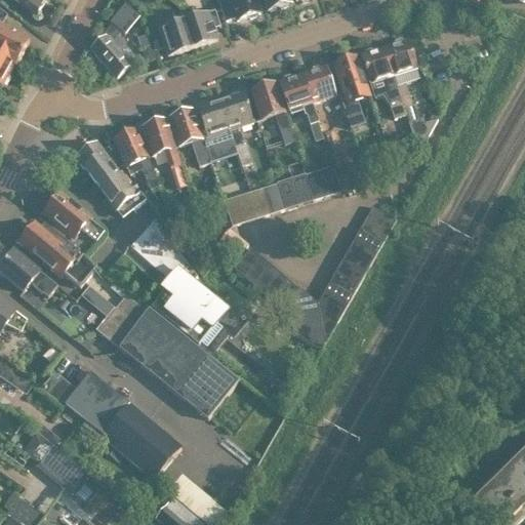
[(14,0),(36,14),(37,12),(39,12),(43,6),(41,3),(43,0),(14,0)]
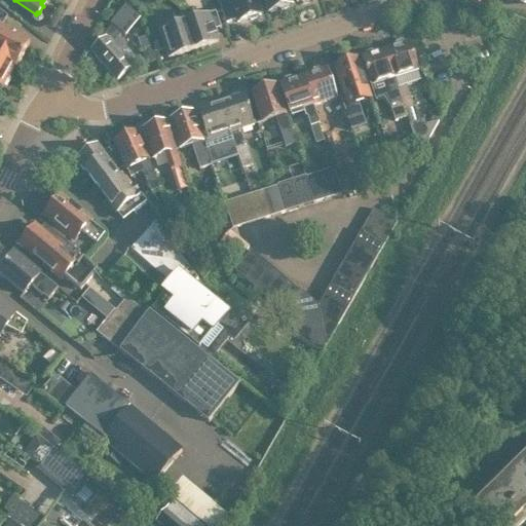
[(167,55),(192,47),(183,21),(179,7),(171,9),(167,0),(157,0),(158,1),(153,3),(152,1),(146,3),(147,5),(144,6),(145,8),(143,9),(145,14),(147,13),(157,44),(162,42),(167,55)]
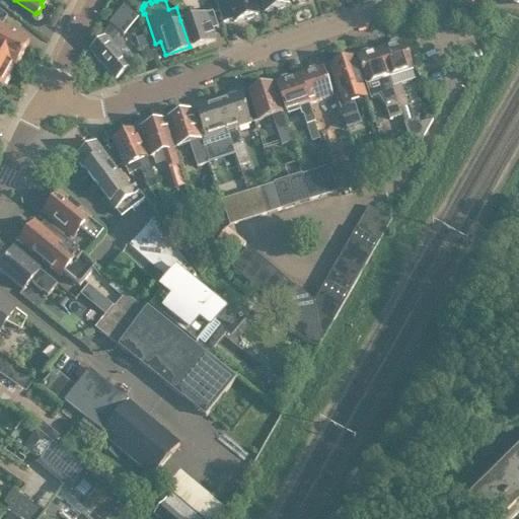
[(233,18),(242,16),(245,17),(250,16),(253,12),(256,11),(252,0),(218,0),(225,21),(233,18)]
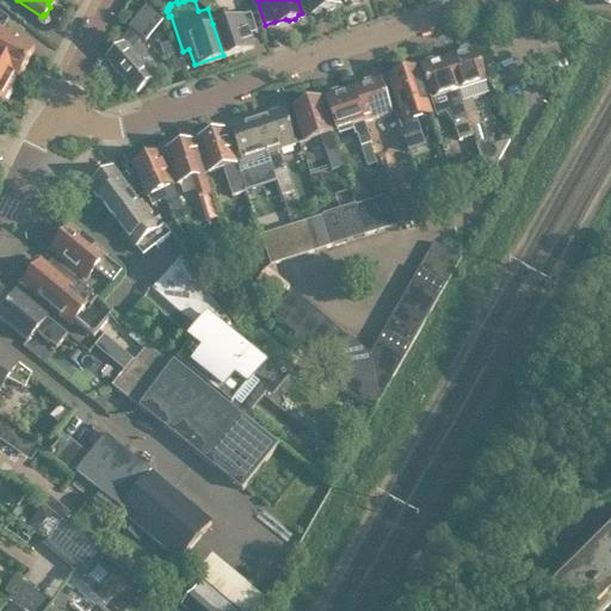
[(307,0),(310,11),(321,7),(325,10),(332,7),(335,4),(339,2),(337,0),(307,0)]
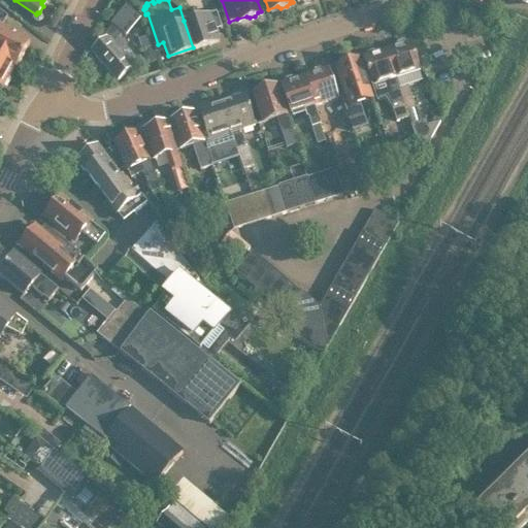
[(111,24),(104,32),(106,34),(91,48),(117,77),(137,59),(112,32),(117,28),(125,33),(138,14),(123,4),(109,23),(111,24)]
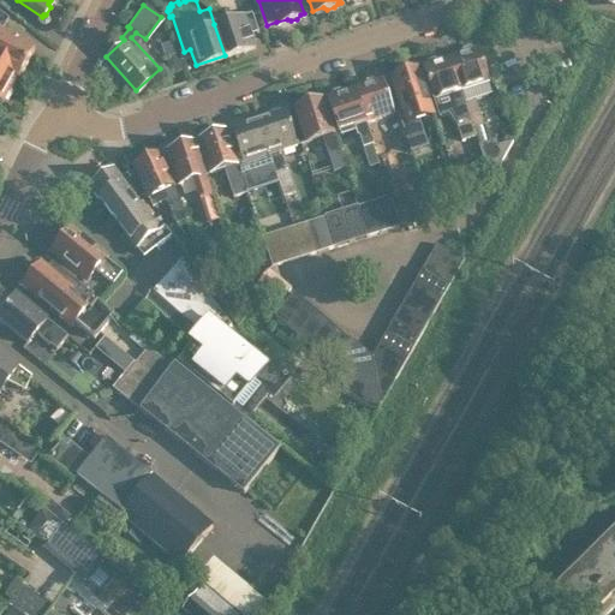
[(214,24),(225,55),(254,46),(250,33),(257,30),(251,12),(214,24)]
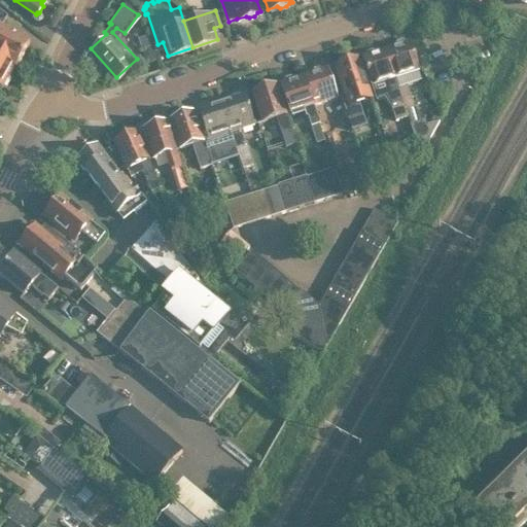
[(0,57),(14,66),(29,41),(0,26),(4,19),(0,13),(0,57)]
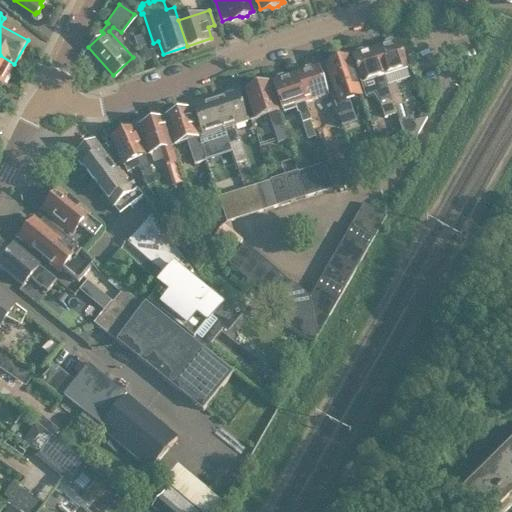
[(395,39),(373,46),(395,110),(393,103),(400,101),(393,80),(403,76),(405,72),(403,66),(404,66),(395,39)]
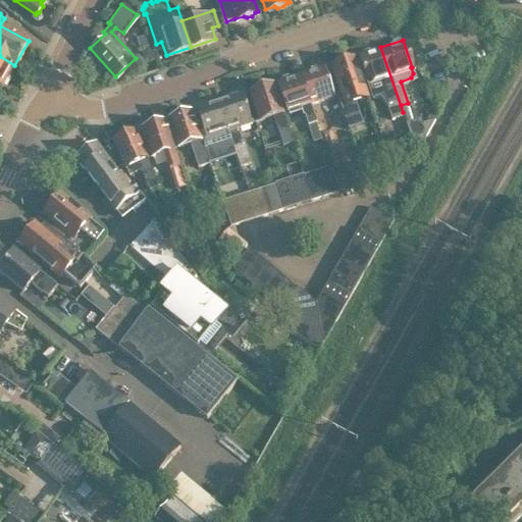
[(154,60),(149,47),(140,50),(145,63),(154,60)]
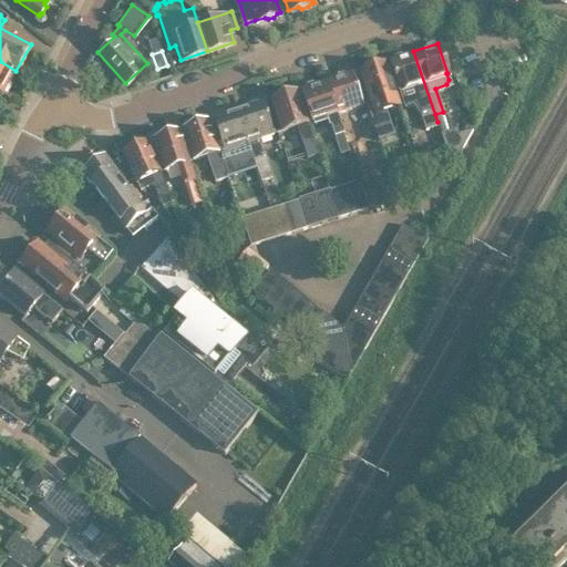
[(437,122),(413,51),(389,60),(399,90),(403,101),(415,96),(425,126),(437,122)]
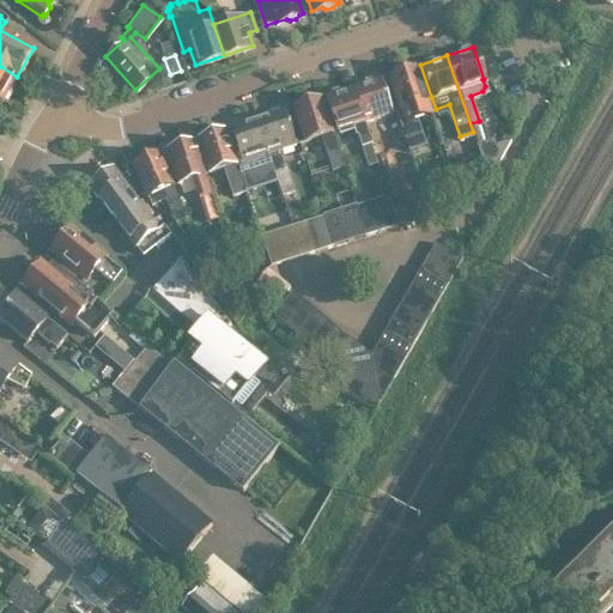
[(430,111),(414,65),(387,73),(402,120),(430,111)]
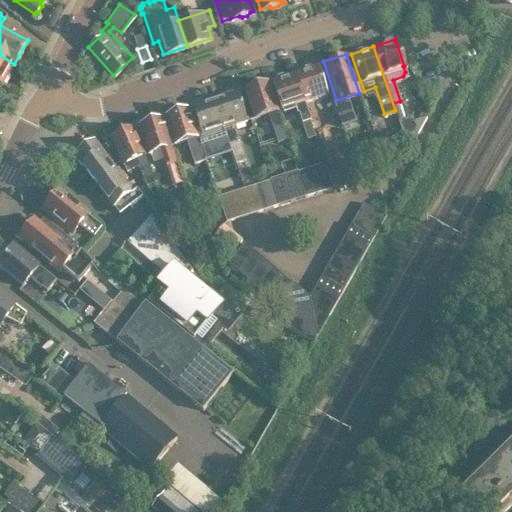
[(0,84),(2,85),(14,64),(0,55),(0,84)]
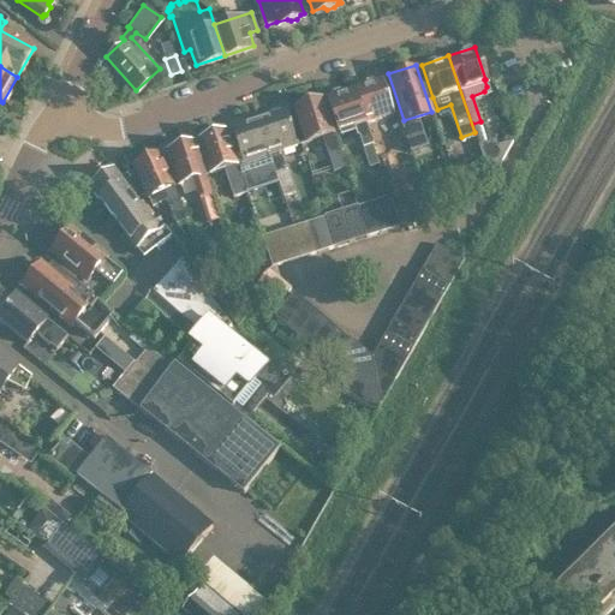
[(381,77),(353,87),(364,119),(392,111),(381,77)]
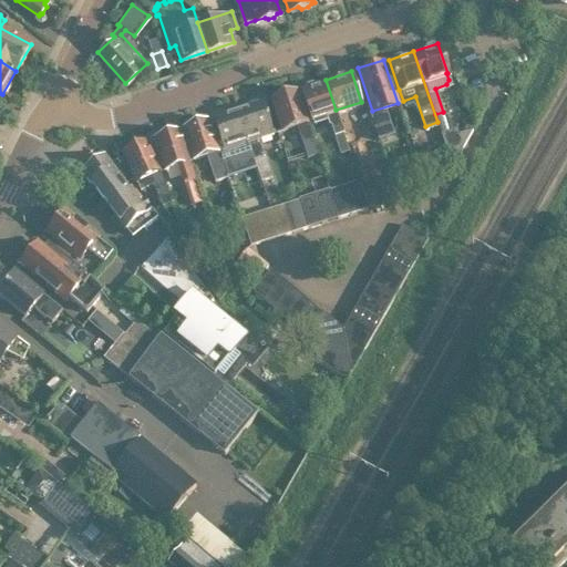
[(336,110),(326,80),(300,88),(310,119),(325,114),(327,121),(328,121),(338,150),(348,147),(342,130),(338,116),(336,110)]
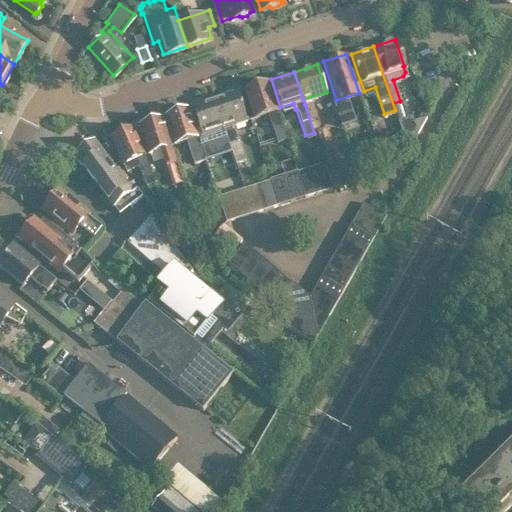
[(275,139),(284,136),(266,81),(243,88),(252,117),(266,112),(275,139)]
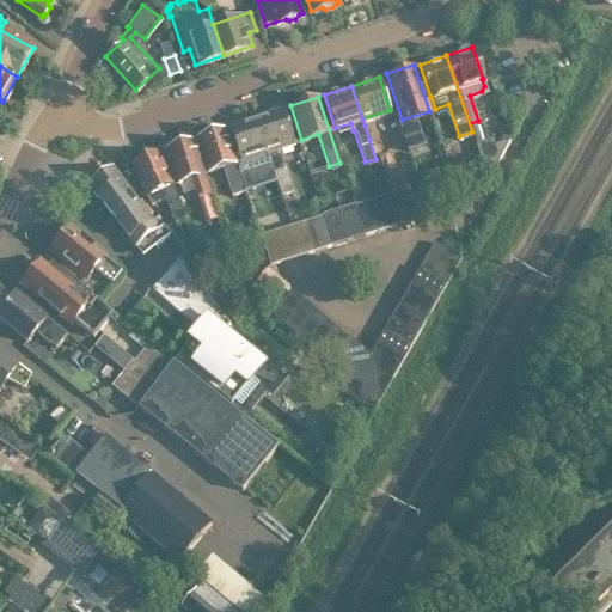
[(282,109),(255,118),(274,172),(282,195),(294,191),(279,147),(293,141),(282,109)]
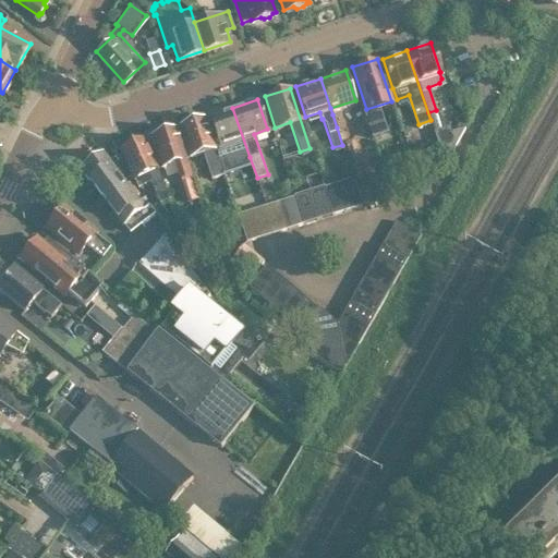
[(250,157),(232,108),(208,117),(219,146),(214,148),(220,167),(250,157)]
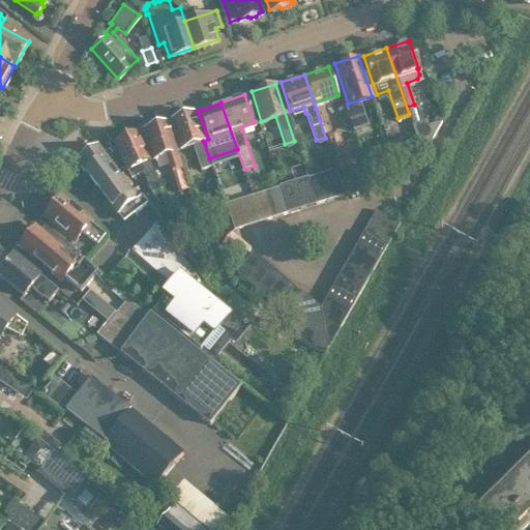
[(324,107),(316,109),(320,121),(328,119),(324,107)]
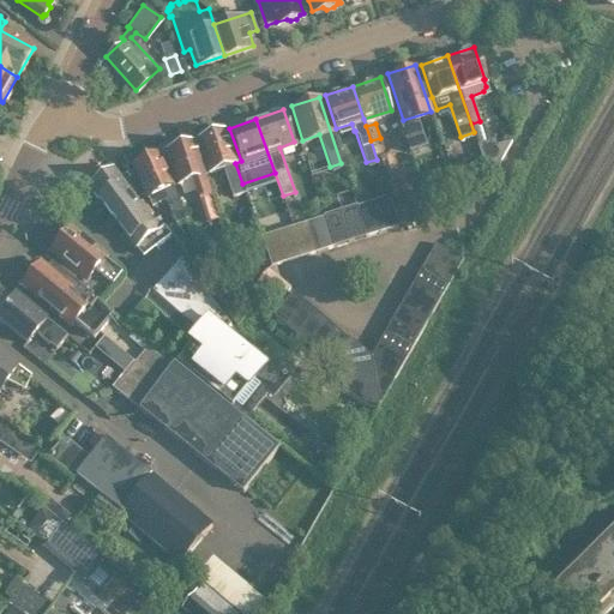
[(242,184),(235,163),(224,128),(196,138),(208,174),(223,169),(229,188),(242,184)]
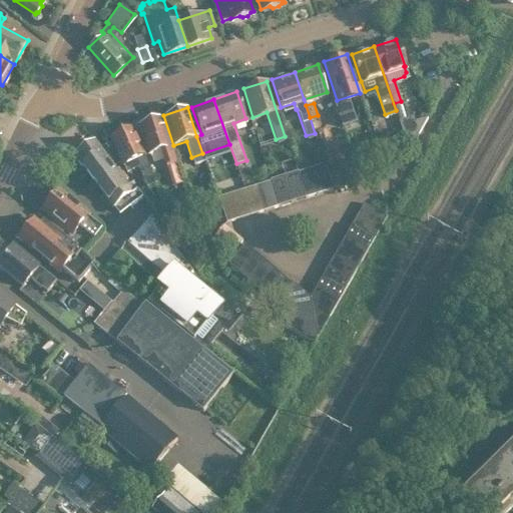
[(424,114),(412,115),(412,113),(398,118),(408,147),(425,117),(424,114)]
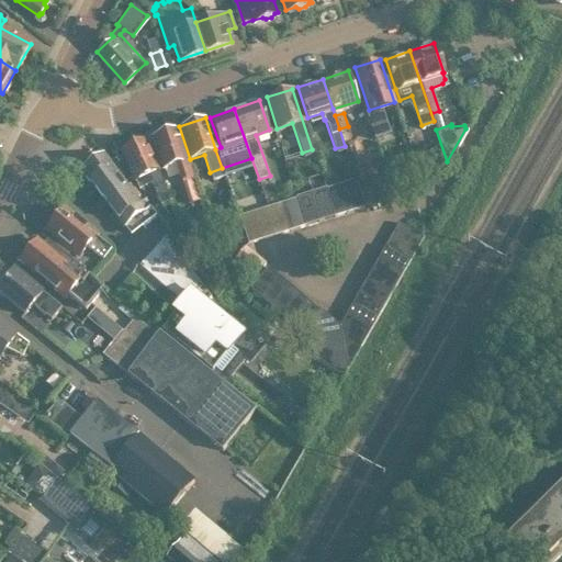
[(193,178),(177,127),(166,132),(163,130),(156,132),(154,135),(152,136),(163,168),(176,164),(182,181),(189,201),(200,198),(193,178)]
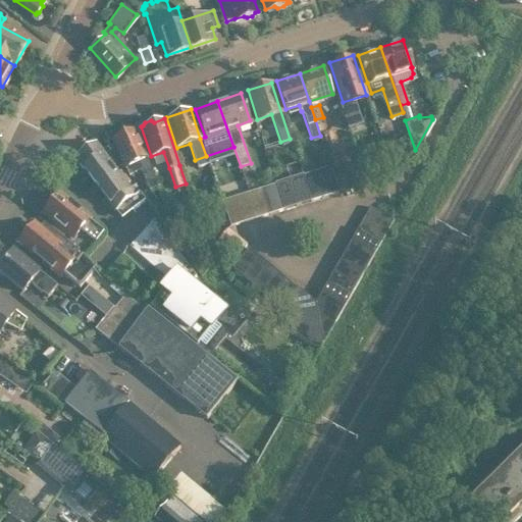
[(158,183),(144,151),(134,128),(112,138),(127,172),(140,166),(148,186),(158,183)]
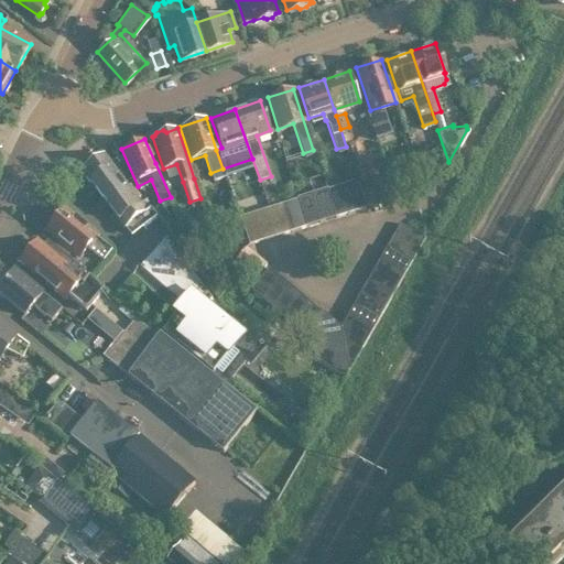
[(156,215),(149,205),(145,208),(102,153),(82,169),(83,171),(82,172),(89,182),(90,181),(125,225),(136,216),(142,225),(156,215)]
